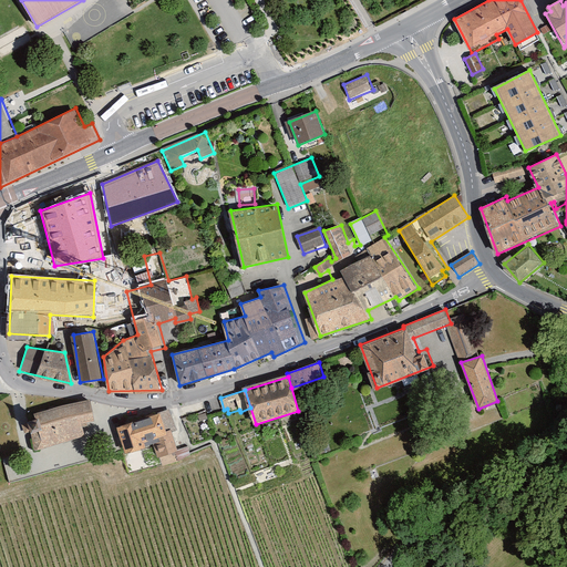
[(86,401),(29,416),(38,449),(85,434),(82,421),(91,418),(86,401)]
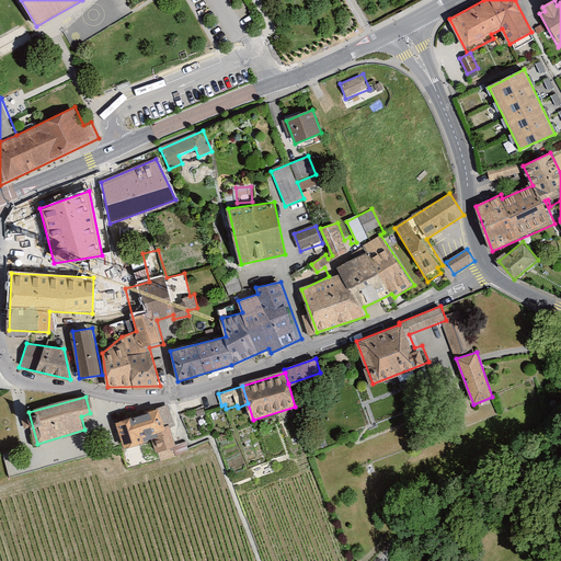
[(159,407),(116,420),(125,449),(146,443),(144,438),(156,434),(161,449),(175,444),(169,424),(164,425),(159,407)]
